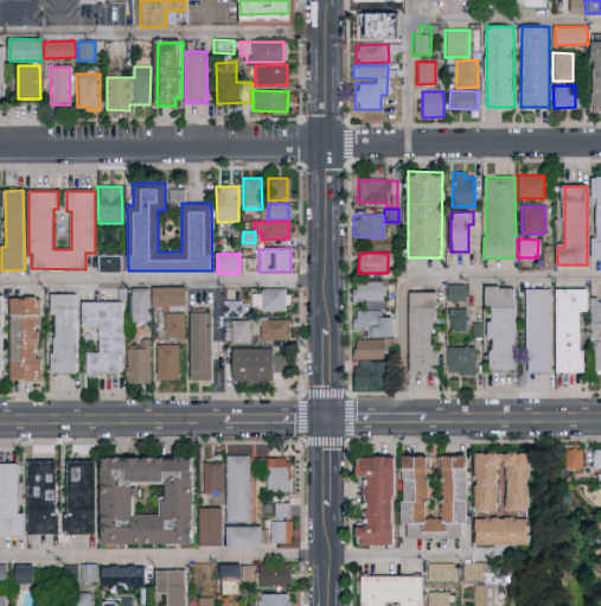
[(100,273),(122,273),(123,256),(100,255),(100,273)]
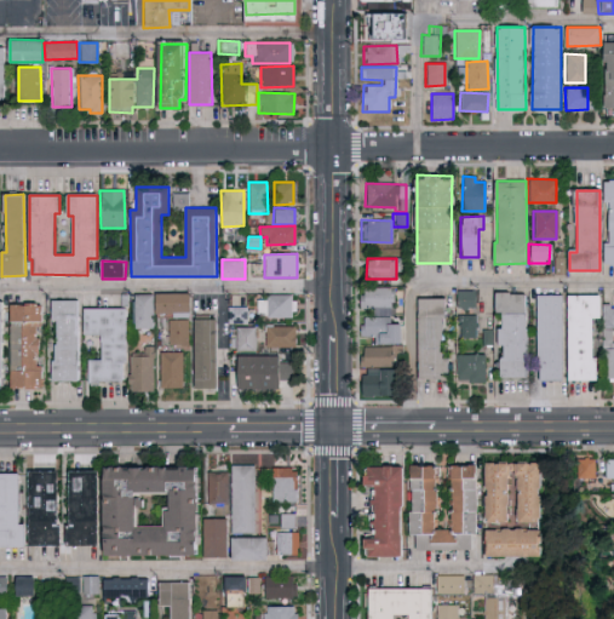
[(402,344),(402,325),(389,325),(389,288),(360,288),(360,308),(376,308),(376,316),(361,316),(361,336),(373,336),(373,344),(402,344)]
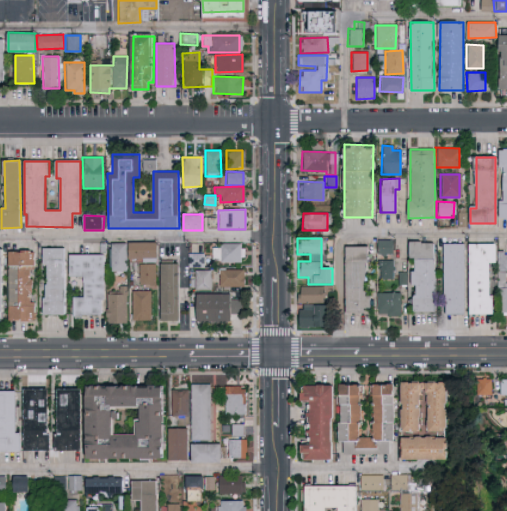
[(376,240),(376,254),(391,254),(391,240),(376,240)]
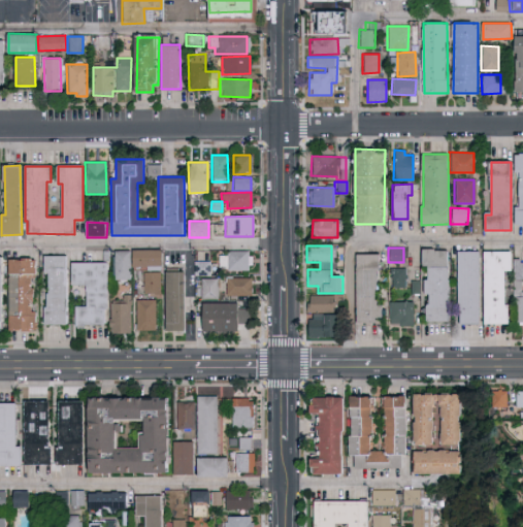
[(164,250),(134,250),(133,266),(163,266),(164,250)]
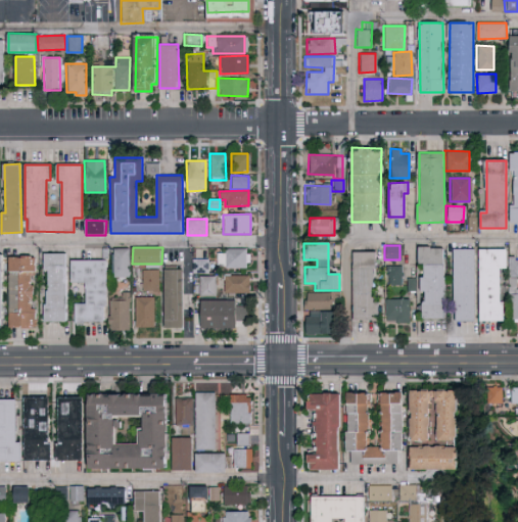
[(423,319),(444,319),(444,247),(420,247),(420,263),(424,263),(424,277),(420,277),(420,290),(423,290),(423,319)]
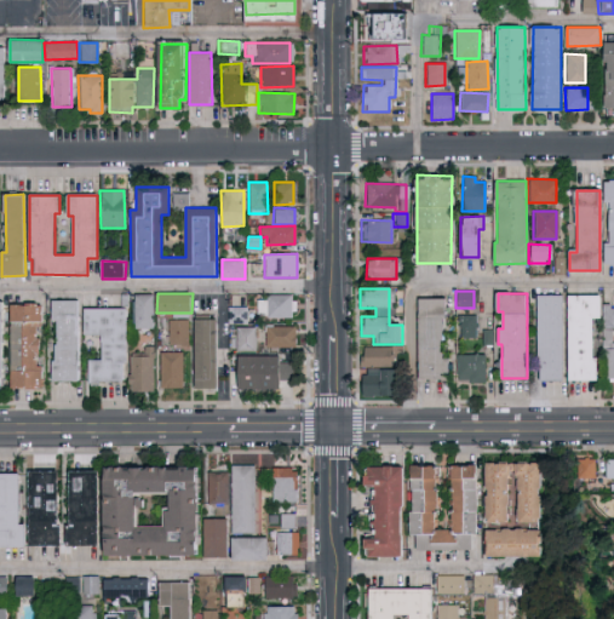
[(154,294),(135,294),(135,328),(155,327),(154,294)]
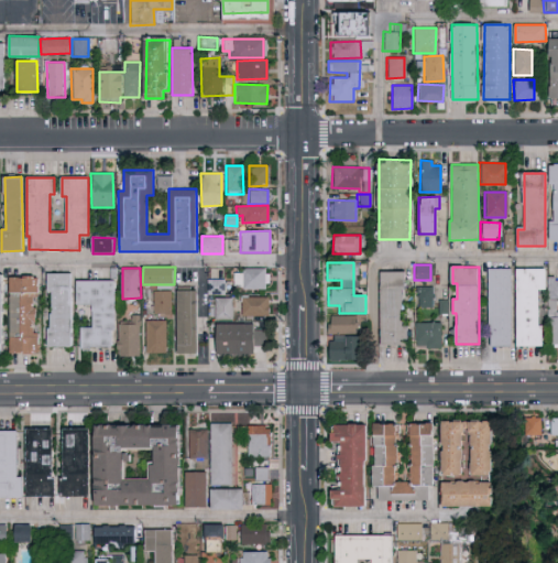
[(264,268),(242,268),(242,272),(232,272),(232,289),(265,288),(264,268)]
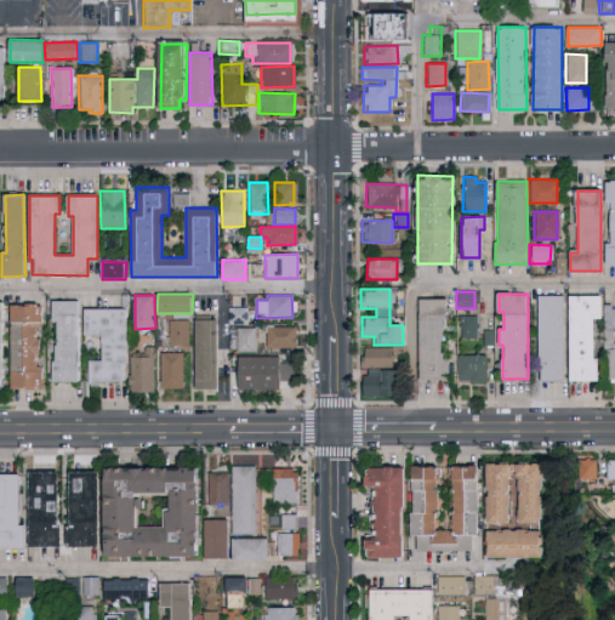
[(564,295),(540,296),(541,381),(567,381),(564,295)]
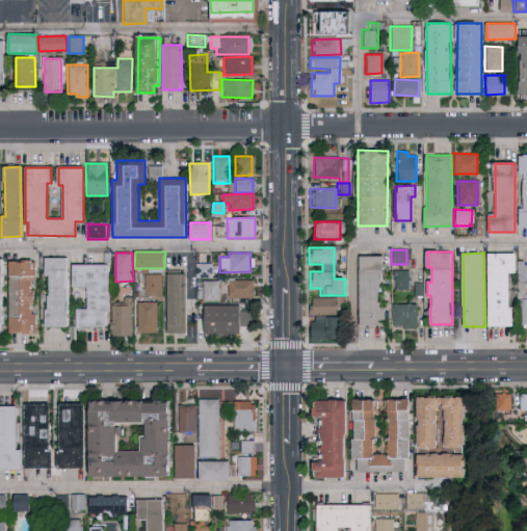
[(512,326),(511,273),(516,272),(516,253),(488,254),(490,326),(512,326)]
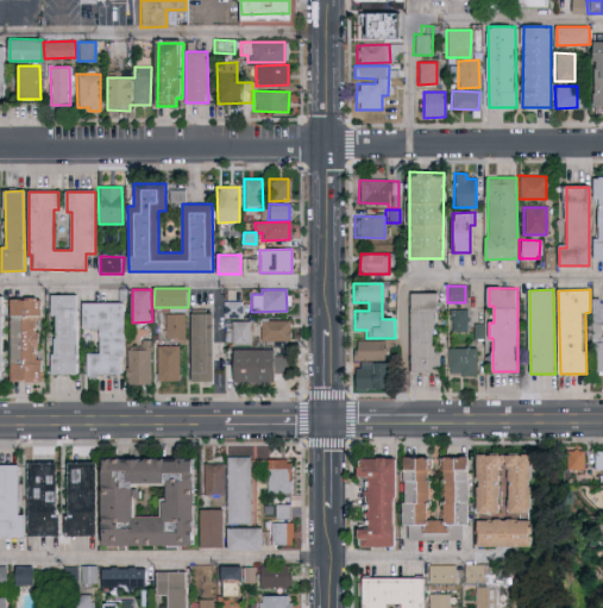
[(437,293),(412,293),(412,373),(441,373),(441,349),(437,349),(437,293)]
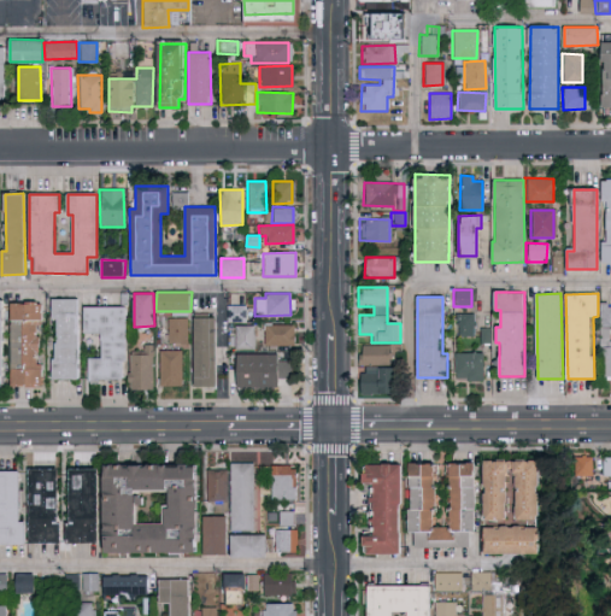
[(56,318),(54,380),(78,380),(78,299),(52,299),(52,318),(56,318)]
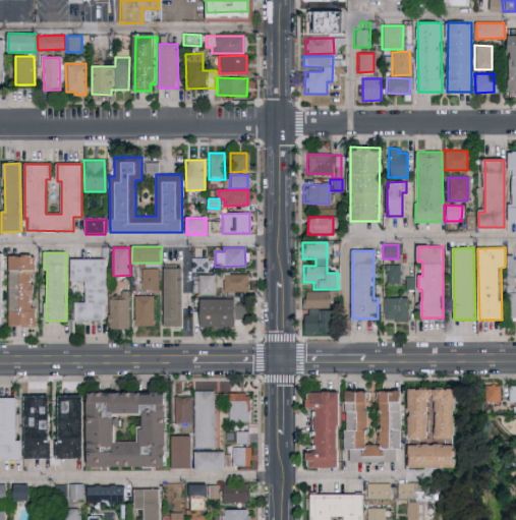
[(9,327),(35,327),(35,256),(9,255),(9,327)]
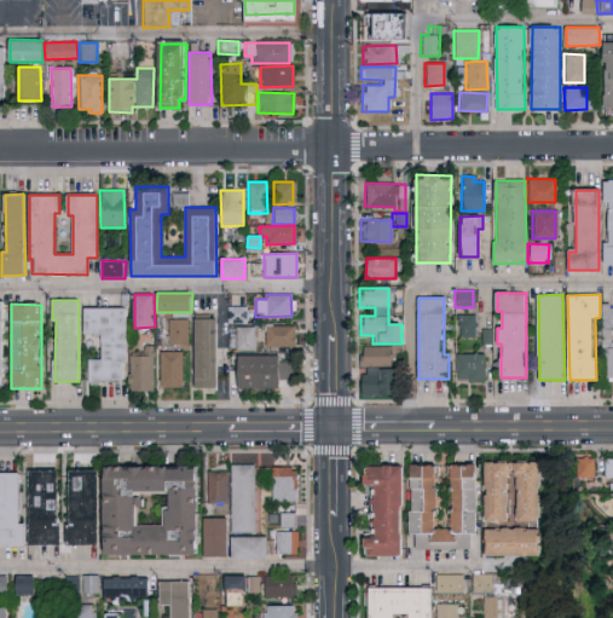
[(246,323),(244,306),(226,306),(226,323),(246,323)]
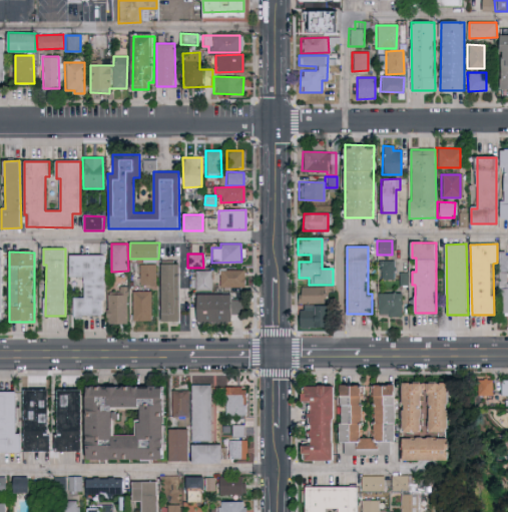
[(104,254),(70,256),(70,277),(84,277),(84,298),(74,298),(74,316),(105,316),(104,254)]
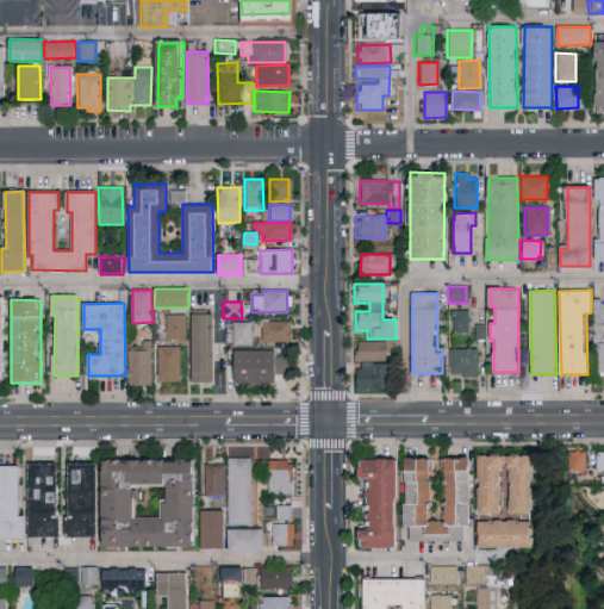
[(603,372),(603,336),(601,337),(601,323),(603,323),(603,310),(603,303),(595,303),(593,372),(603,372)]
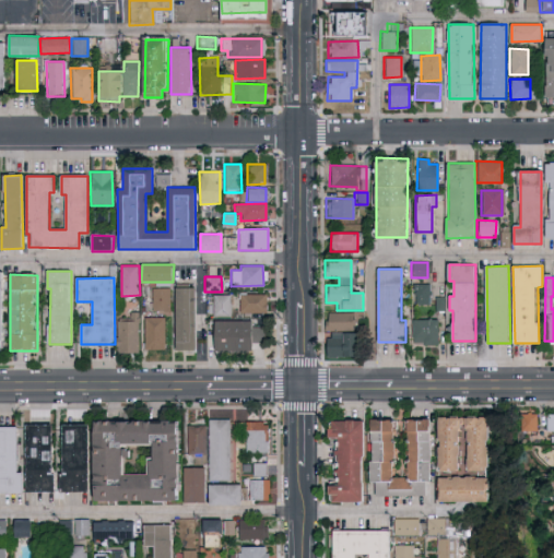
[(427,285),(412,284),(411,305),(427,305),(427,285)]
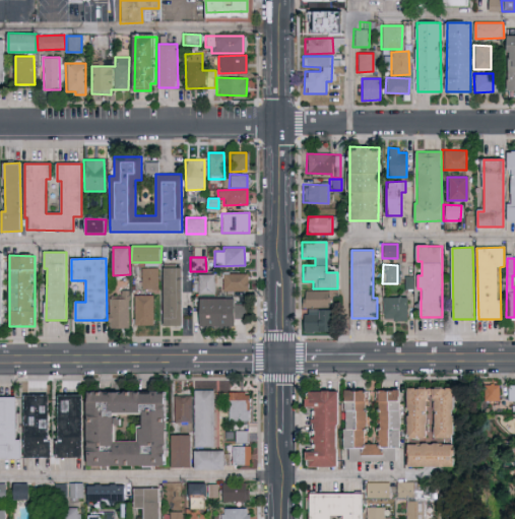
[(157,268),(140,267),(139,287),(156,287),(157,268)]
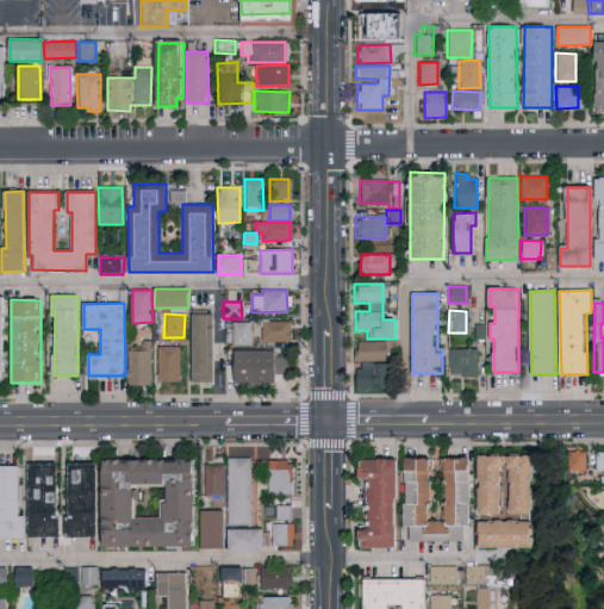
[(213,383),(215,315),(192,314),(191,381),(213,383)]
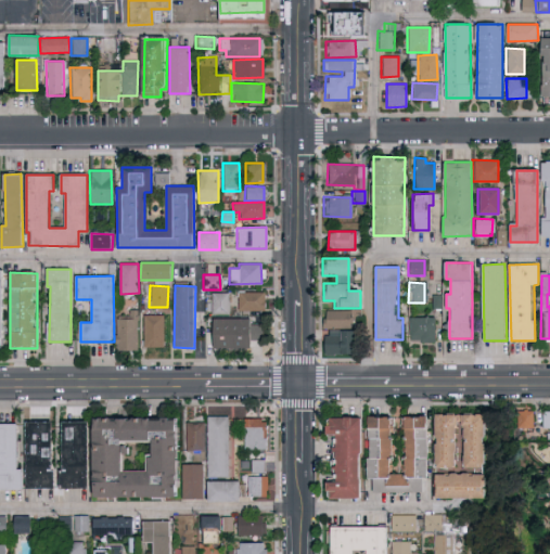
[(209,314),(229,314),(229,293),(210,292),(209,314)]
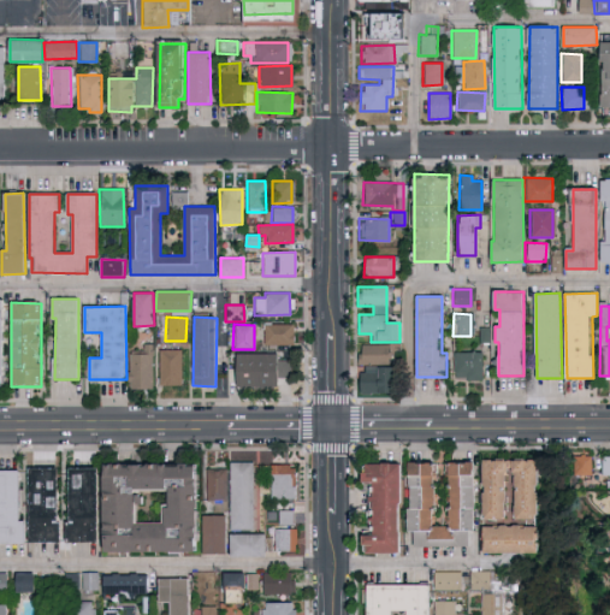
[(294,324),(264,325),(264,346),(294,344),(294,324)]
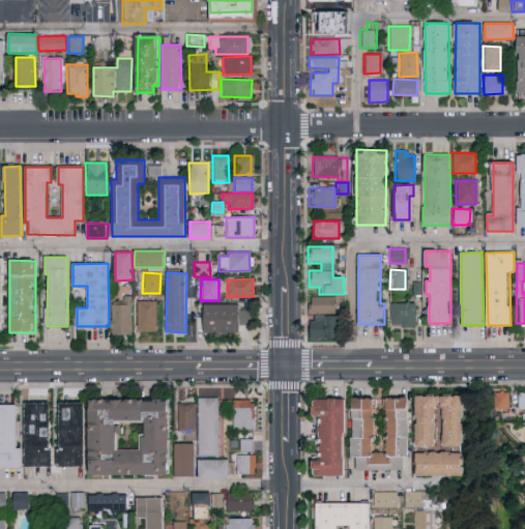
[(110,304),(111,334),(132,334),(130,295),(121,296),(121,303),(110,304)]
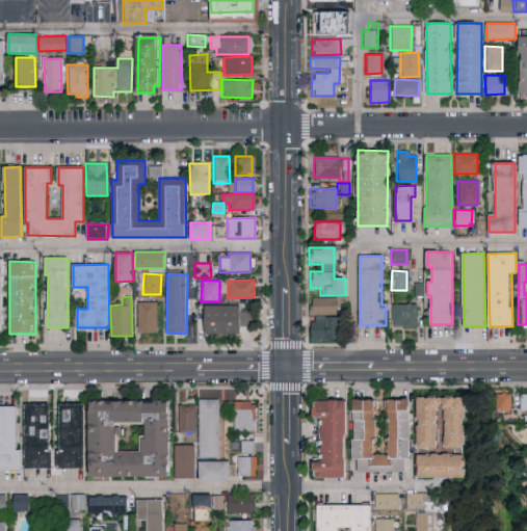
[(336,297),(309,297),(309,315),(336,315),(336,297)]
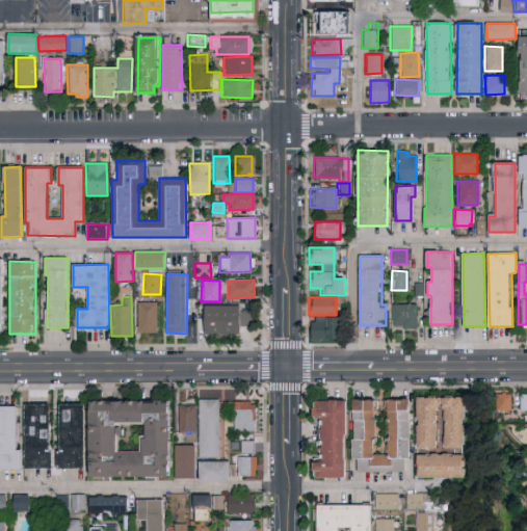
[(156,301),(136,302),(137,333),(157,333),(156,301)]
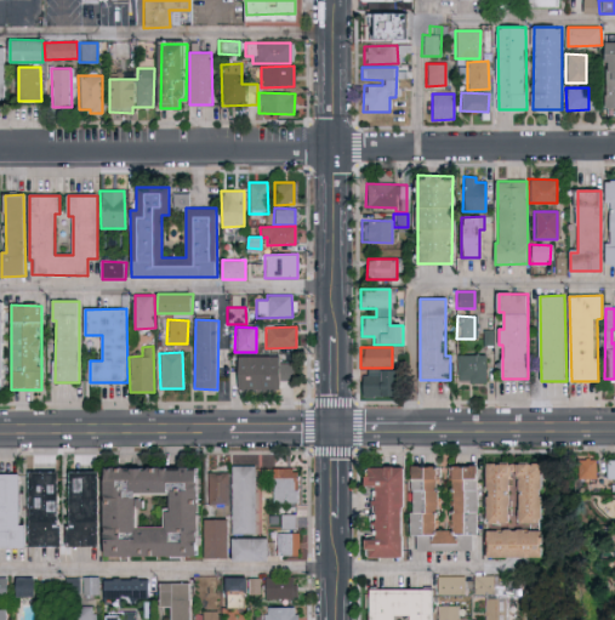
[(484,382),(484,356),(456,354),(456,381),(484,382)]
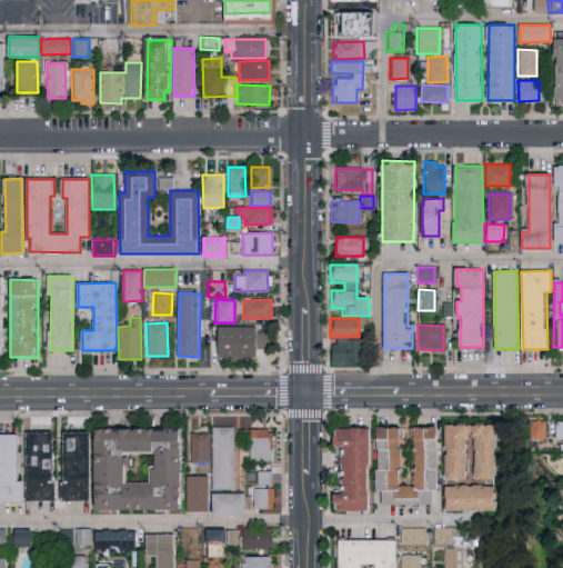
[(217,327),(218,359),(258,358),(258,349),(268,349),(268,332),(258,332),(258,326),(217,327)]
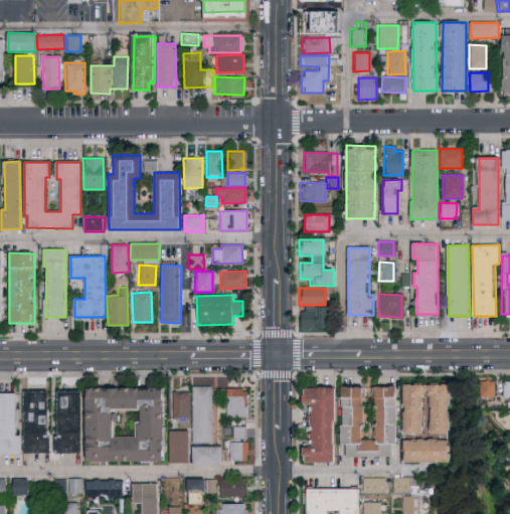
[(330,306),(301,307),(301,329),(331,329),(330,306)]
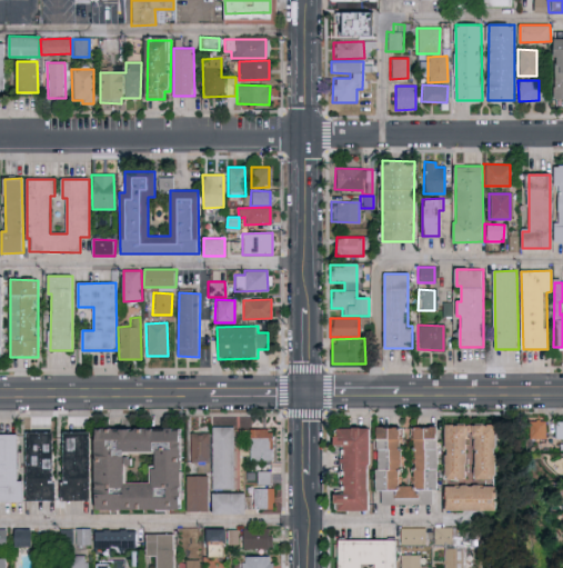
[(544,420),(528,420),(528,438),(544,438),(544,420)]
